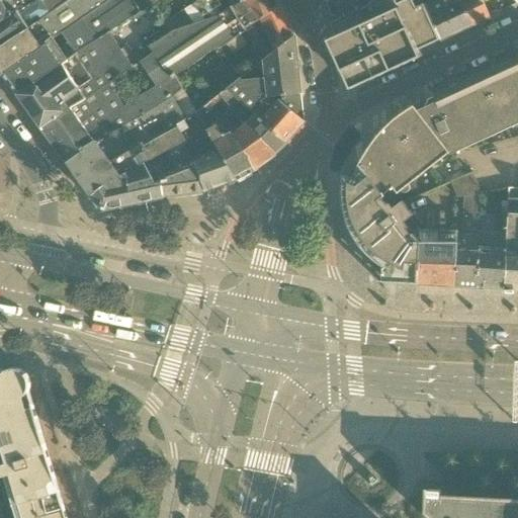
[(69,28),(109,0),(69,0),(0,48),(0,71),(3,76),(53,39),(69,28)]
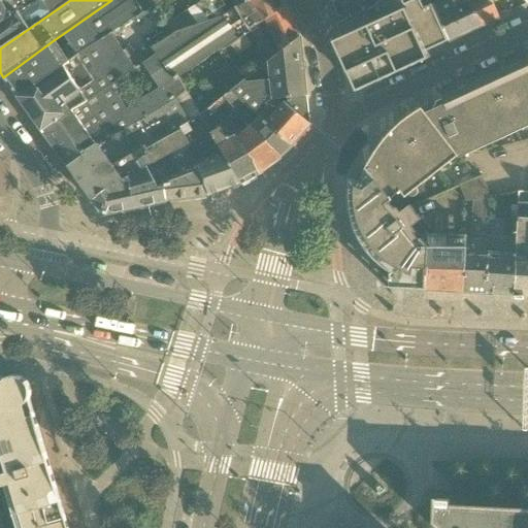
[(0,0),(0,23),(18,11),(34,0),(0,0)]
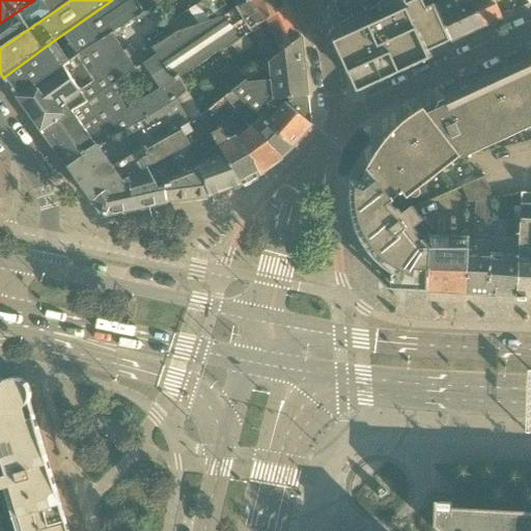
[(0,49),(71,0),(34,0),(18,11),(0,23),(0,49)]
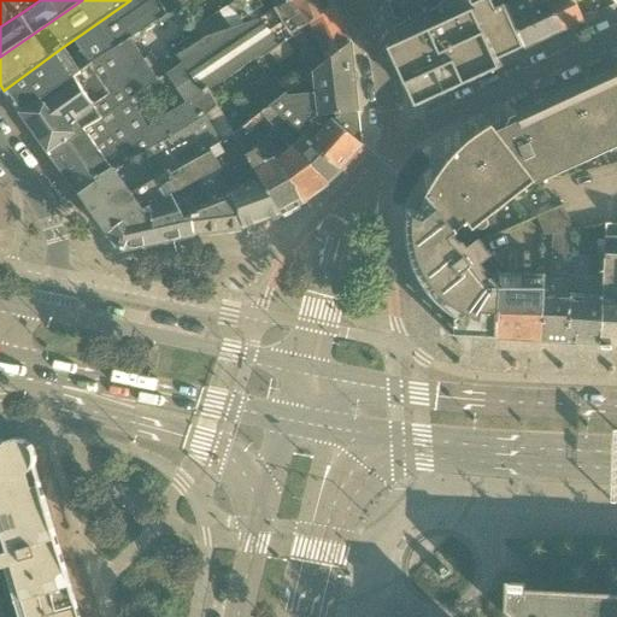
[(177,10),(191,0),(130,0),(82,34),(90,45),(72,59),(63,47),(4,90),(21,113),(130,39),(158,21),(176,9),(177,10)]
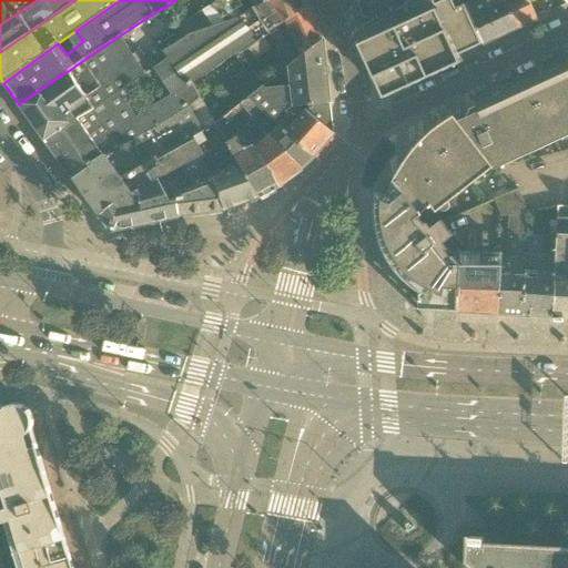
[(270,32),(310,8),(305,0),(267,0),(237,18),(226,22),(190,34),(163,52),(168,59),(154,68),(172,95),(148,111),(156,125),(201,99),(192,83),(240,51),(241,53),(271,33),(270,32)]
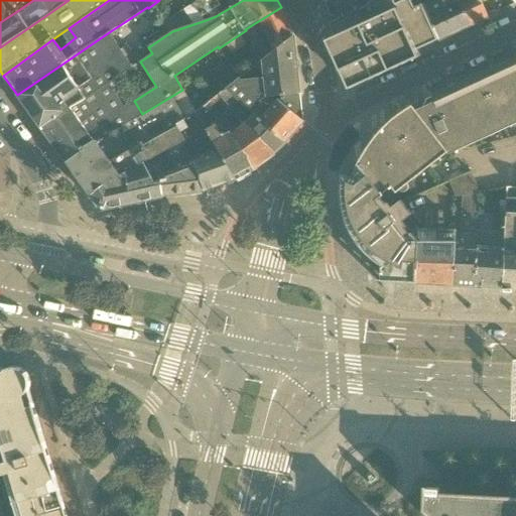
[(216,16),(243,0),(198,0),(194,3),(206,20),(216,16)]
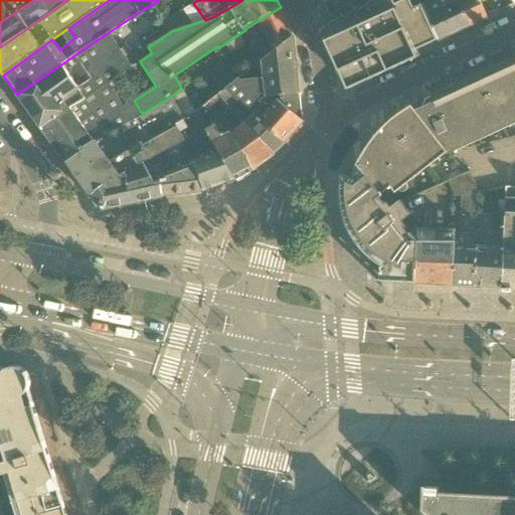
[(368,2),(367,0),(325,0),(322,2),(329,22),(368,4),(368,2)]
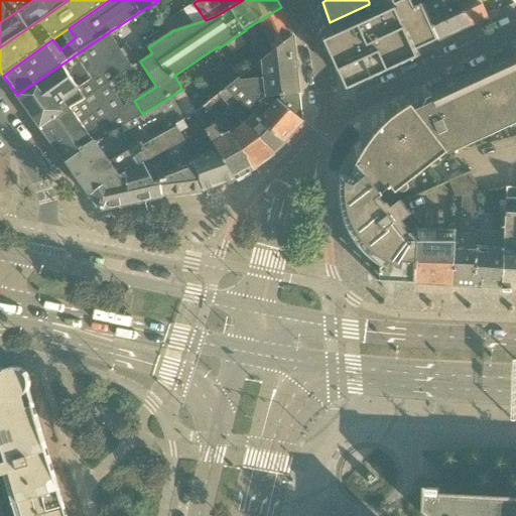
[(418,49),(439,40),(422,4),(415,8),(410,0),(374,0),(369,2),(369,4),(330,22),(336,37),(329,40),(351,89),(421,56),(418,49)]
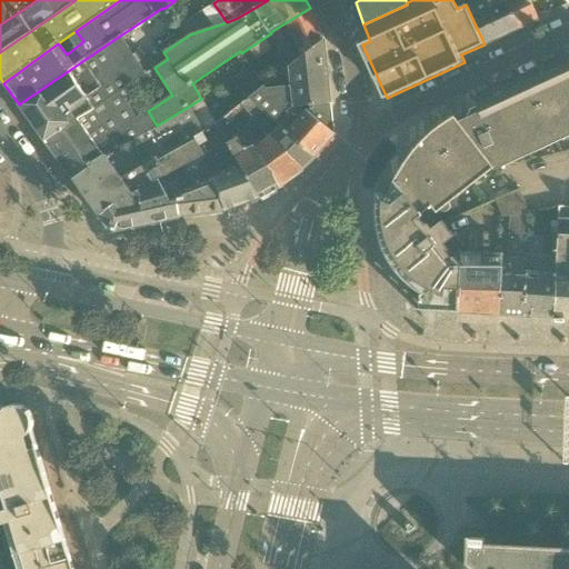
[(452,0),(458,9),(466,5),(485,45),(502,36),(485,0),(452,0)]
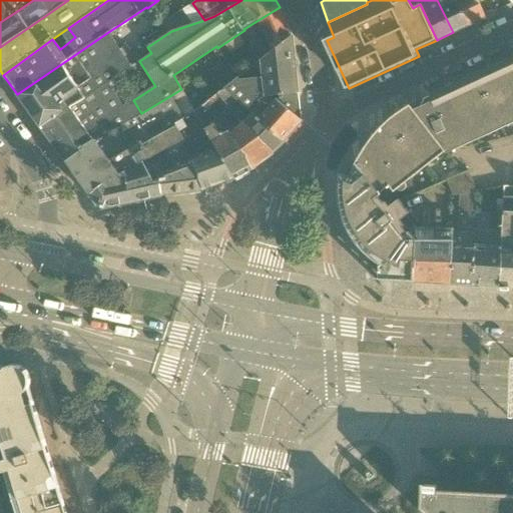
[(437,0),(453,32),(468,25),(456,0),(437,0)]
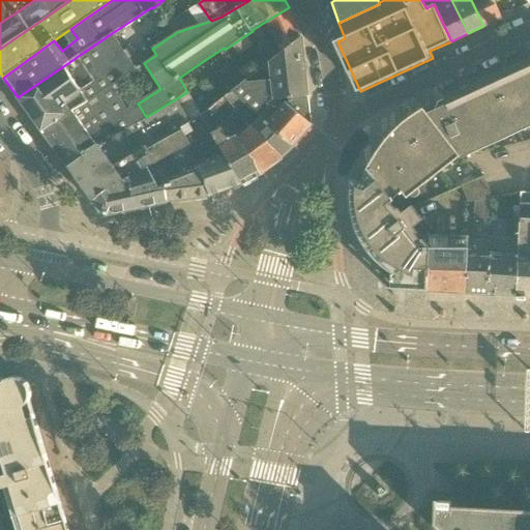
[(502,18),(493,0),(471,0),(483,26),(502,18)]
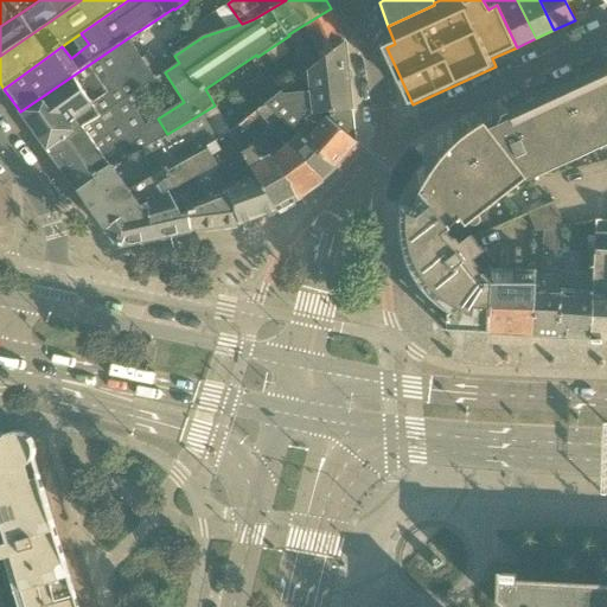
[(308,71),(323,59),(346,43),(331,8),(288,34),(289,36),(296,31),(308,50),(298,55),(308,71)]
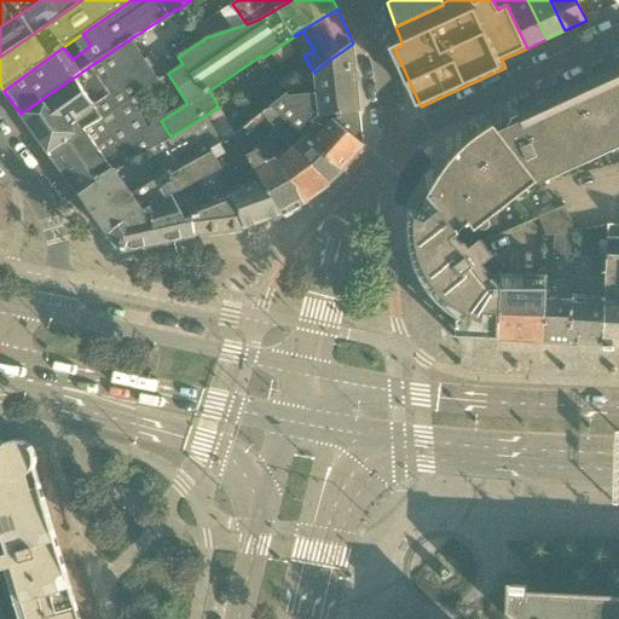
[(131,99),(158,81),(131,39),(21,114),(50,152),(131,99)]
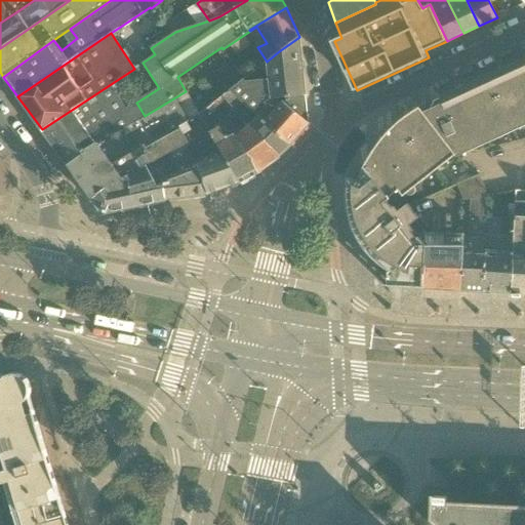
[(277,98),(306,95),(299,37),(279,51),(267,62),(242,82),(231,91),(253,112),(264,99),(276,97),(277,98)]
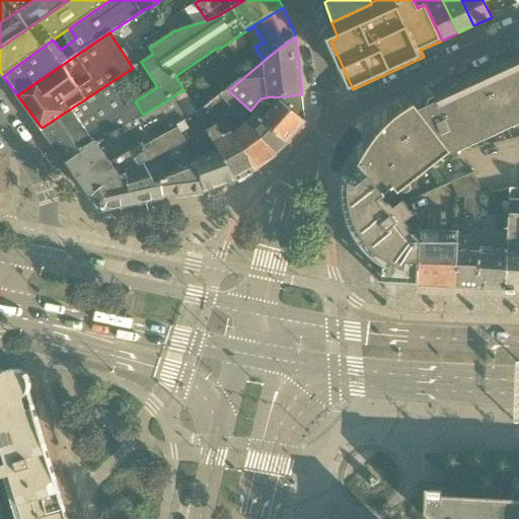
[(367,153),(360,164),(384,196),(446,148),(455,144),(456,146),(518,117),(518,58),(429,100),(426,107),(419,112),(415,106),(409,110),(402,114),(391,123),(382,132),(374,142),(367,153)]
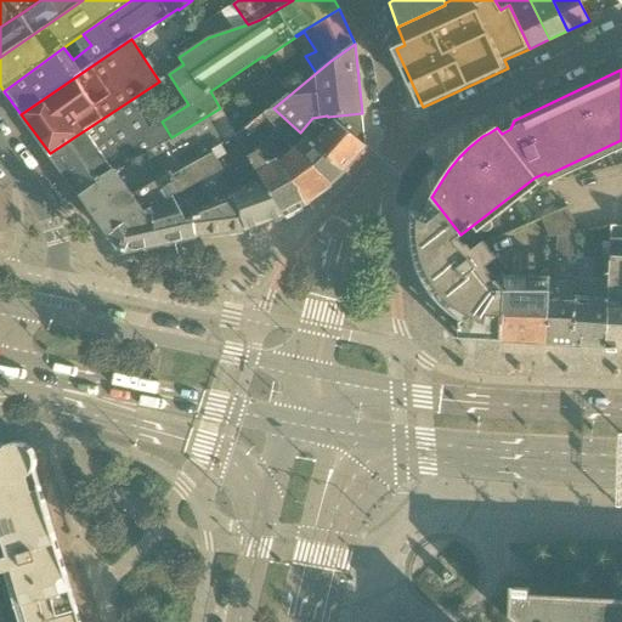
[(263,95),(227,120),(235,135),(249,124),(263,114),(331,186),(332,185),(343,174),(300,133),(273,108),(263,95)]
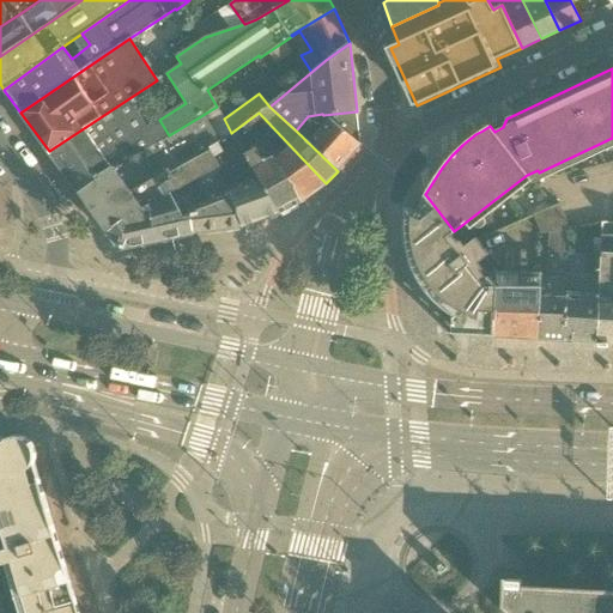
[(169,135),(159,120),(147,127),(129,98),(49,151),(79,192),(115,168),(169,135)]
